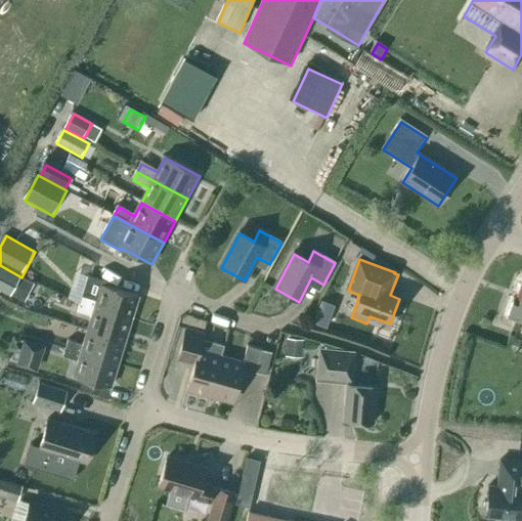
[(0,290),(11,296),(22,277),(0,265),(0,290)]
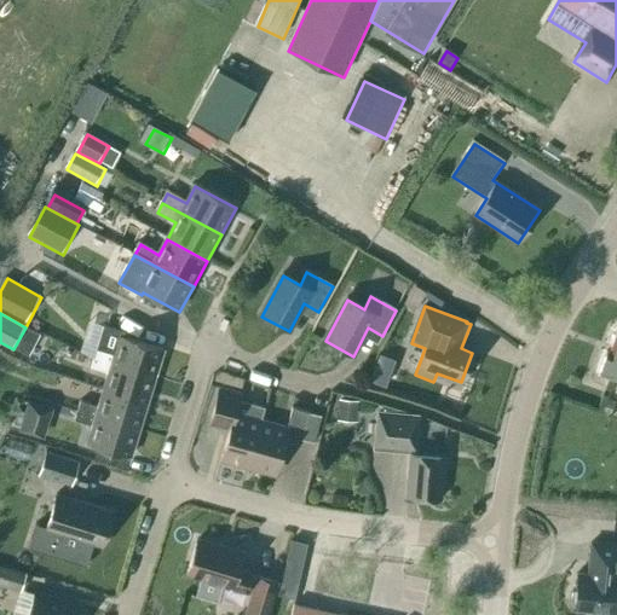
[(105,326),(94,360),(155,378),(163,350),(126,338),(128,334),(105,326)]
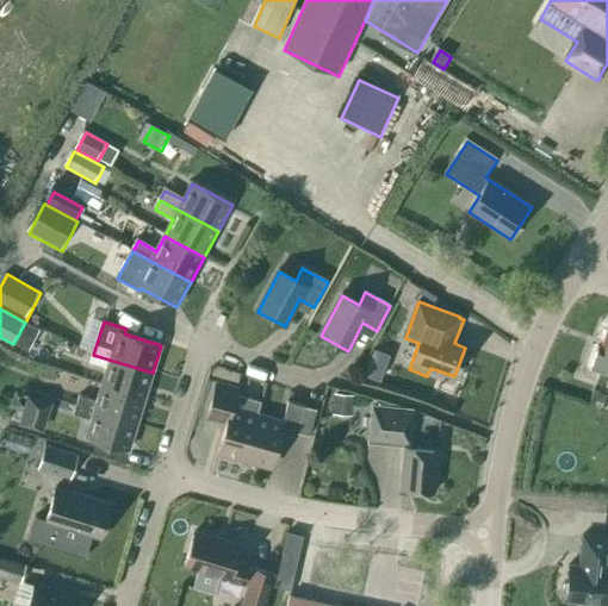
[(607,330),(601,350),(597,349),(590,370),(607,376),(607,330)]
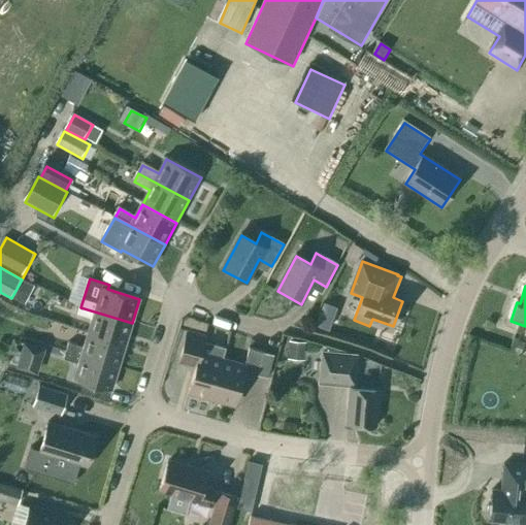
[(94,319),(90,334),(125,346),(132,323),(80,307),(78,315),(94,319)]
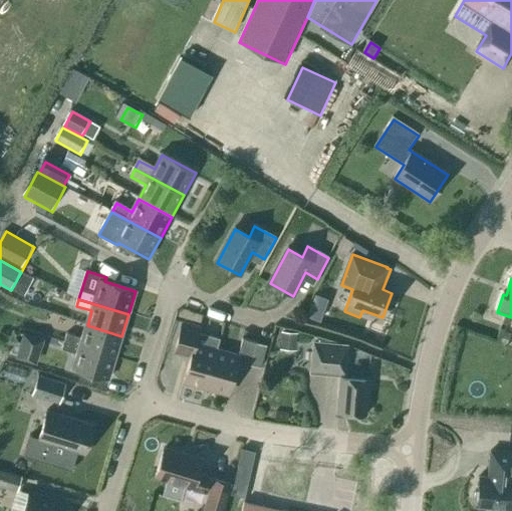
[(185,384),(206,390),(217,351),(220,340),(199,334),(200,328),(183,323),(175,355),(191,359),(185,384)]
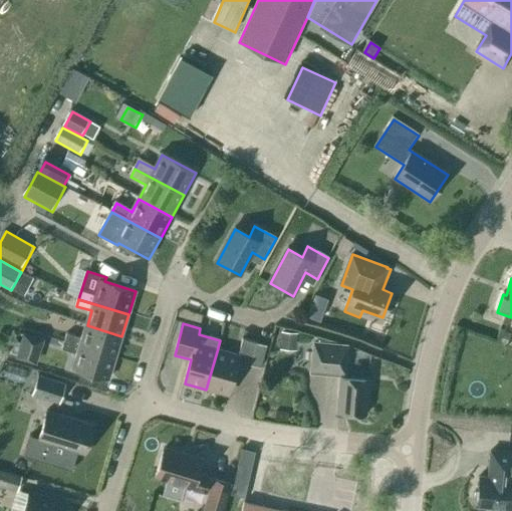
[(67,335),(65,342),(115,358),(121,336),(87,325),(82,339),(67,335)]
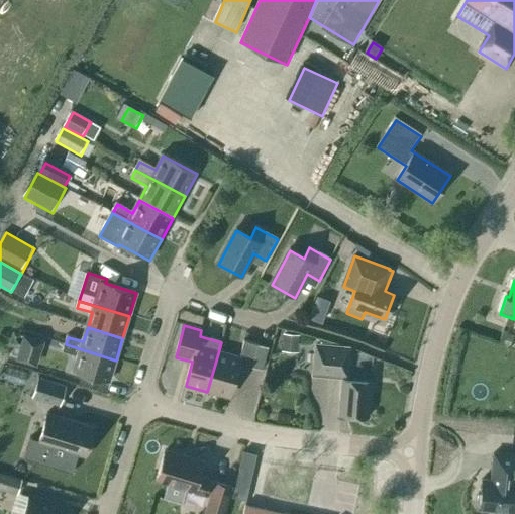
[(299,354),(301,337),(285,335),(283,353),(299,354)]
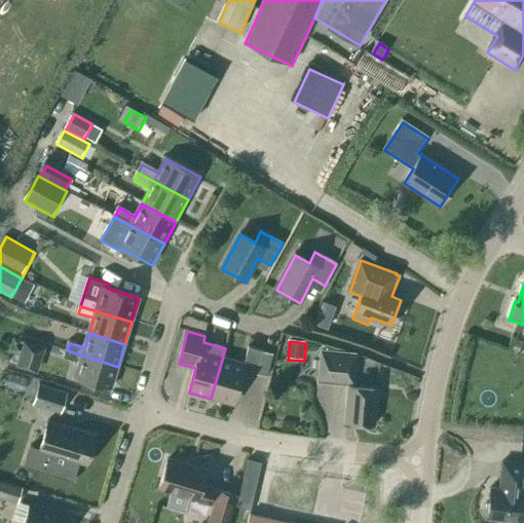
[(39,360),(32,358),(35,346),(25,343),(17,367),(36,373),(39,360)]
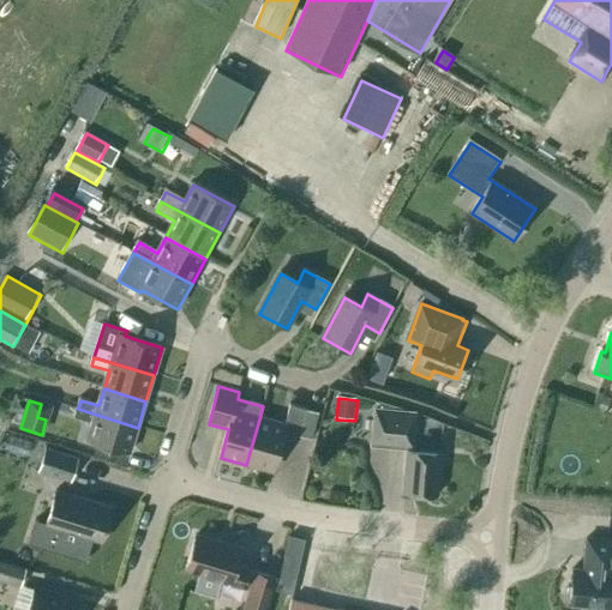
[(259,420),(246,465),(273,472),(283,434),(300,439),(307,411),(291,406),(286,427),(259,420)]
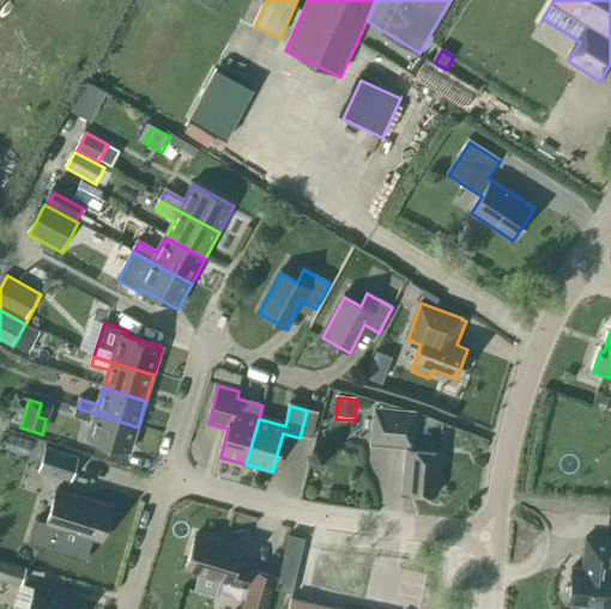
[(129,455),(138,427),(78,408),(78,409),(76,418),(94,424),(88,442),(129,455)]
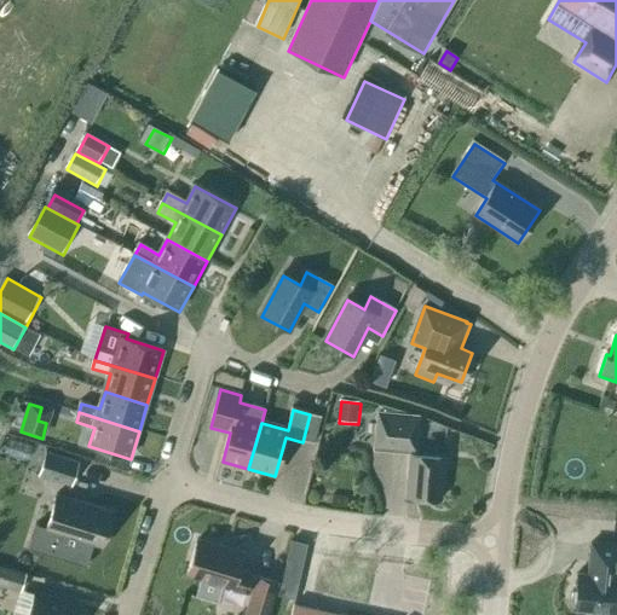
[(379,416),(376,448),(415,452),(415,447),(416,448),(419,419),(379,416)]
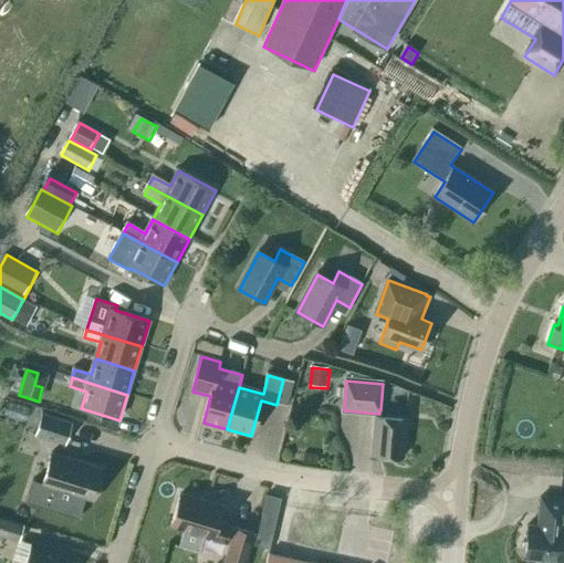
[(37,437),(68,447),(75,425),(44,415),(37,437)]
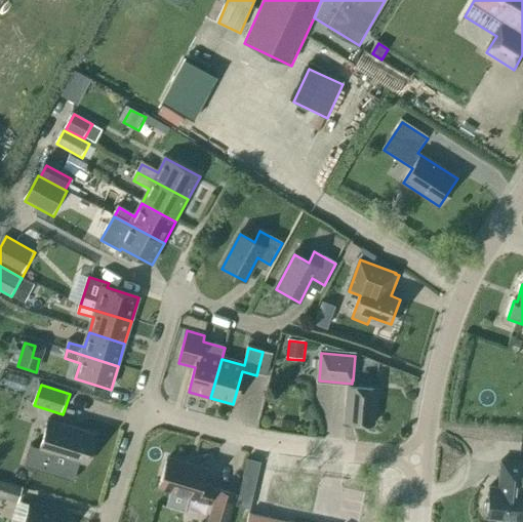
[(349,387),(346,423),(374,426),(377,390),(349,387)]
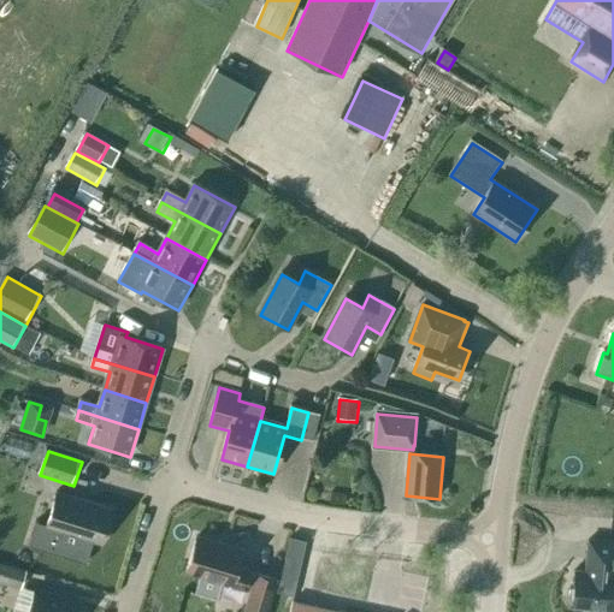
[(47,528),(102,545),(113,511),(57,494),(47,528)]
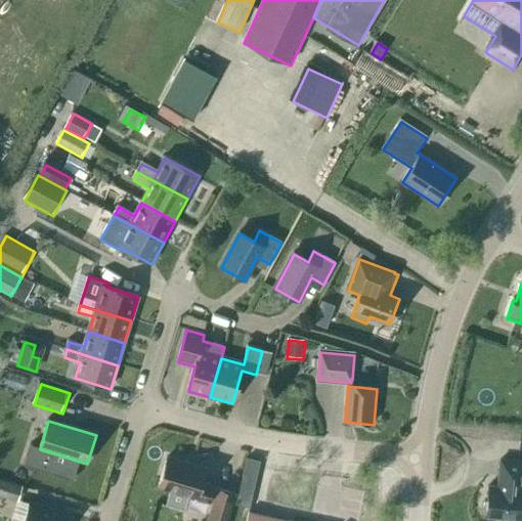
[(189,496),(210,503),(214,488),(202,485),(206,471),(167,459),(159,487),(171,490),(166,507),(185,512),(189,496)]
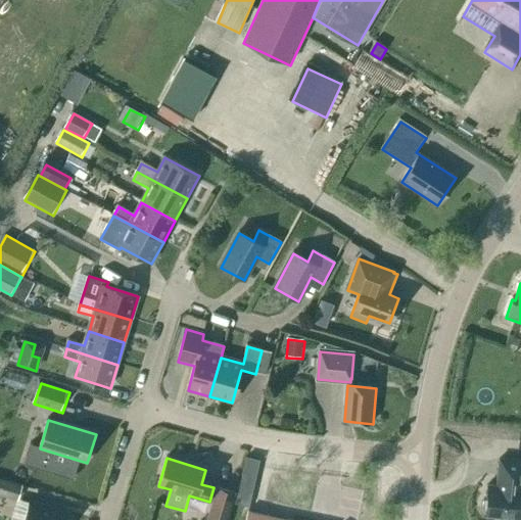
[(520,463),(500,461),(496,487),(488,486),(487,501),(483,503),(482,507),(482,512),(485,514),(485,517),(504,519),(520,519),(520,463)]
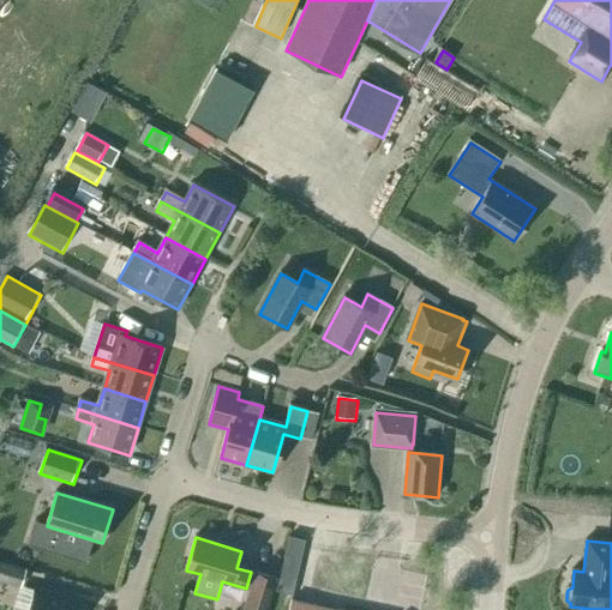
[(301,562),(286,559),(276,592),(292,597),(301,562)]
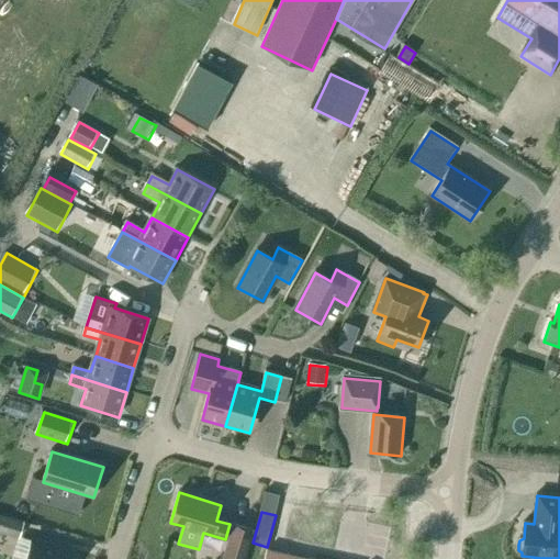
[(0,532),(21,538),(24,523),(0,516),(0,532)]
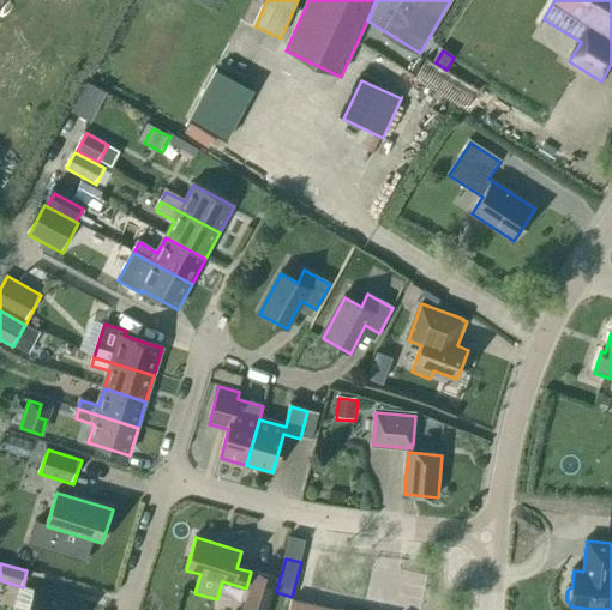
[(268,609),(277,579),(255,572),(243,609),(268,609)]
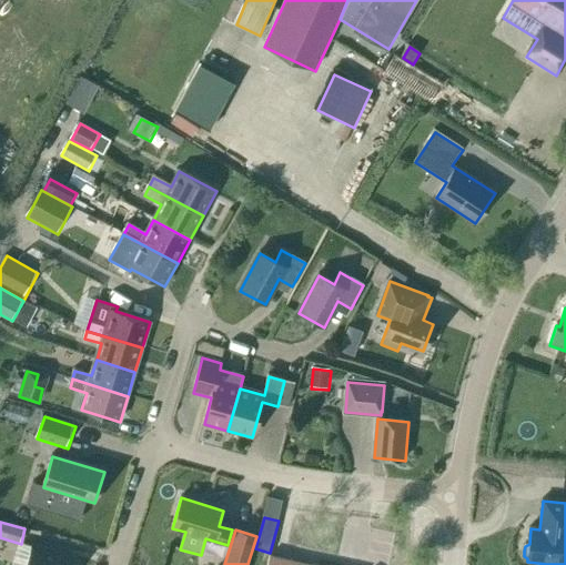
[(72,564),(74,558),(32,546),(27,564),(72,564)]
